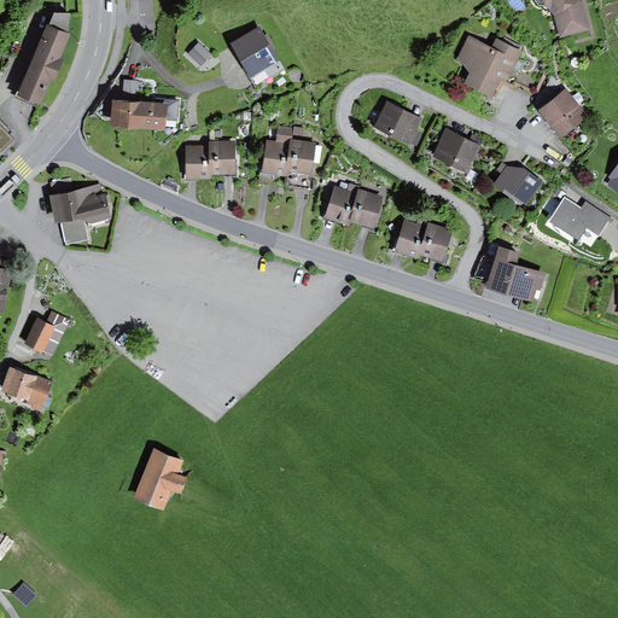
[(535,0),(535,1),(538,5),(543,6),(546,5),(554,17),(560,39),(592,30),(583,1),(582,0),(535,0)]
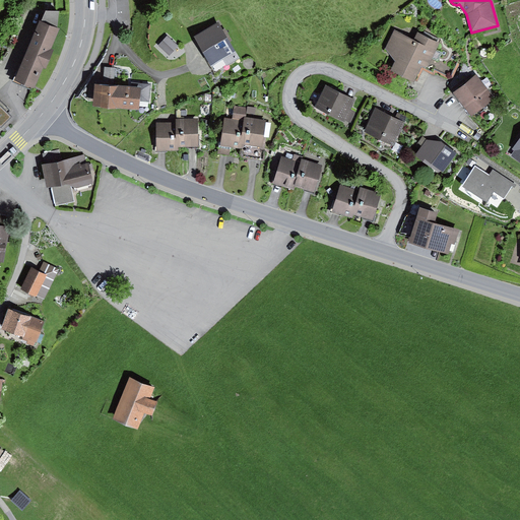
[(41,21),(57,28),(59,11),(46,11),(41,21)]
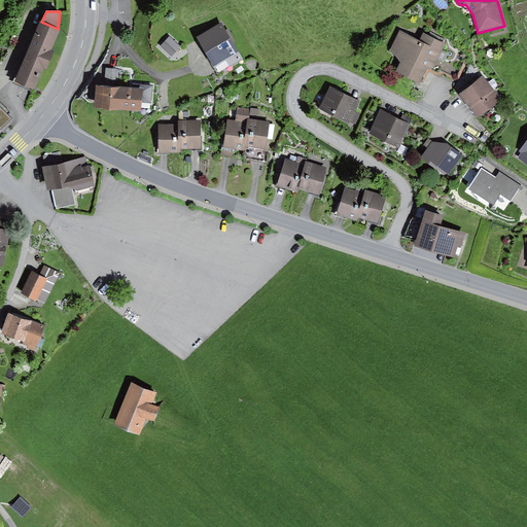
[(41,22),(40,22),(14,81),(35,90),(43,69),(46,71),(55,51),(51,49),(60,30),(58,29),(41,22)]
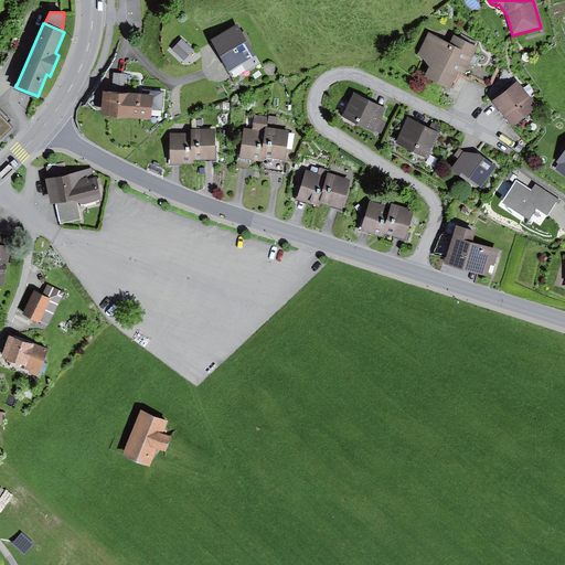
[(237,25),(212,41),(230,71),(255,55),(249,46),(253,44),(245,31),(242,33),(237,25)]
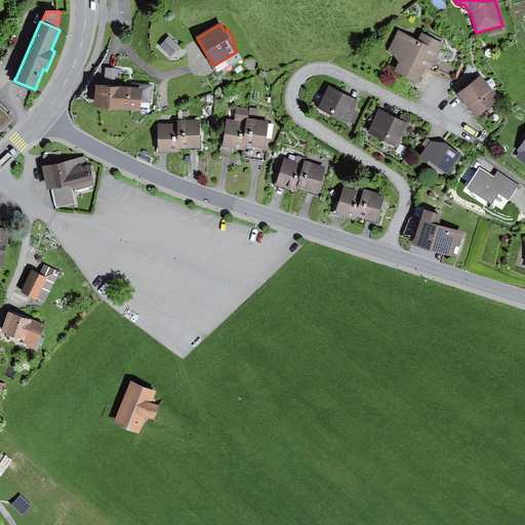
[(417,40),(399,31),(390,49),(400,63),(395,71),(418,82),(426,67),(429,69),(442,42),(421,32),(417,40)]
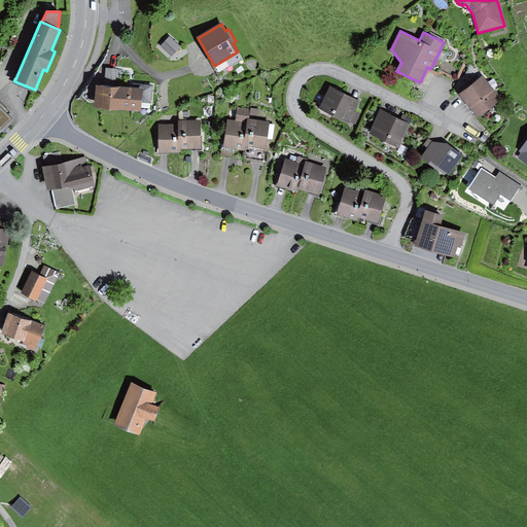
[(170,38),(162,47),(172,58),(181,48),(170,38)]
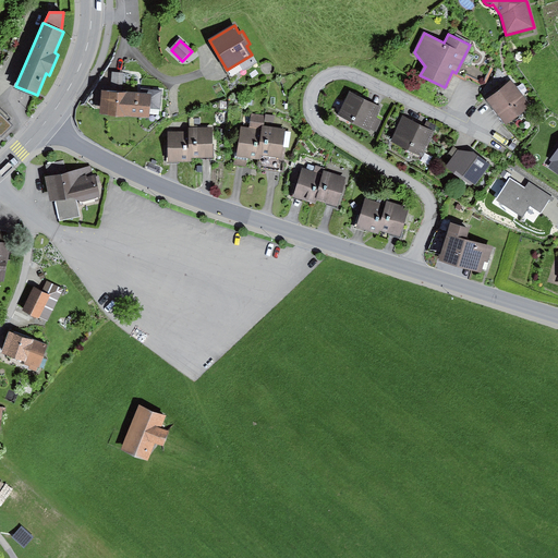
[(470,45),(456,73),(465,79),(466,75),(480,82),(484,81),(496,58),(470,45)]
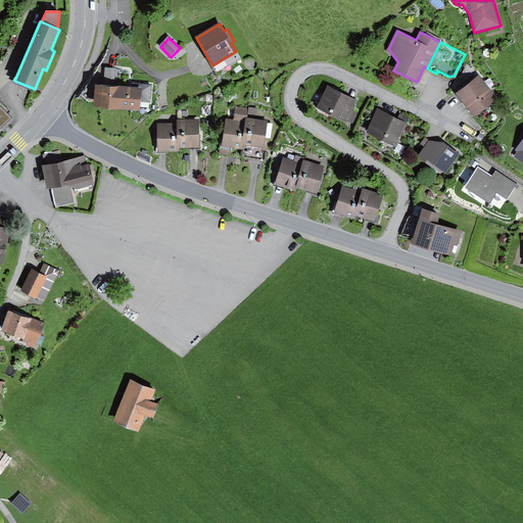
[(236,51),(212,65),(217,74),(241,59),(236,51)]
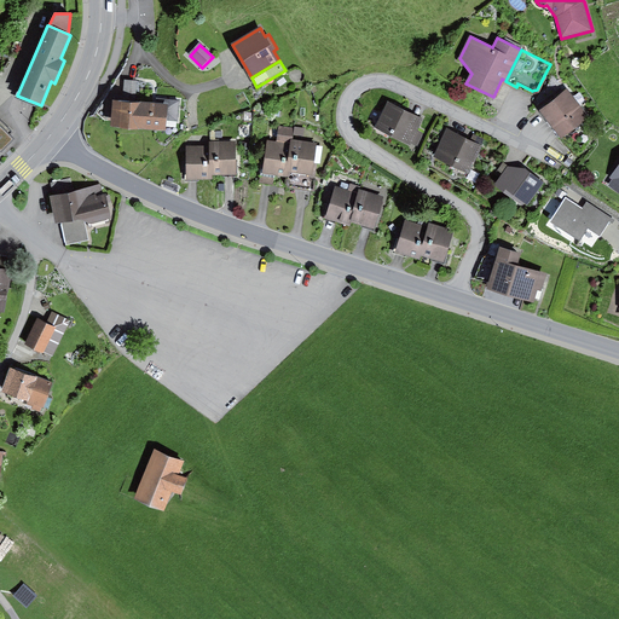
[(125,80),(122,102),(137,102),(138,81),(125,80)]
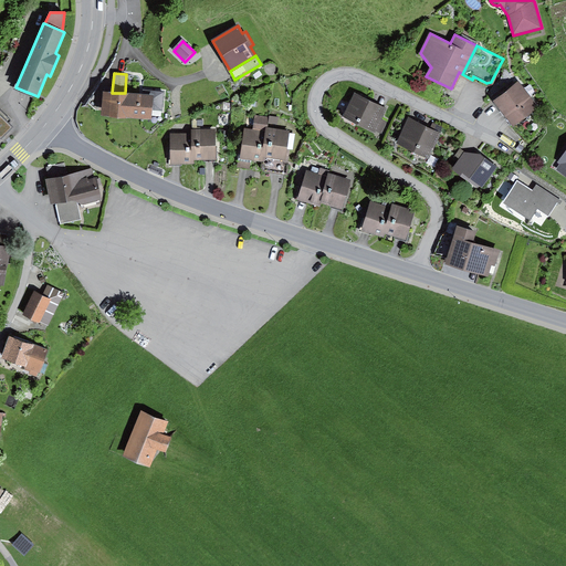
[(519,83),(493,102),(513,127),(520,122),(524,122),(527,119),(527,116),(538,107),(519,83)]
